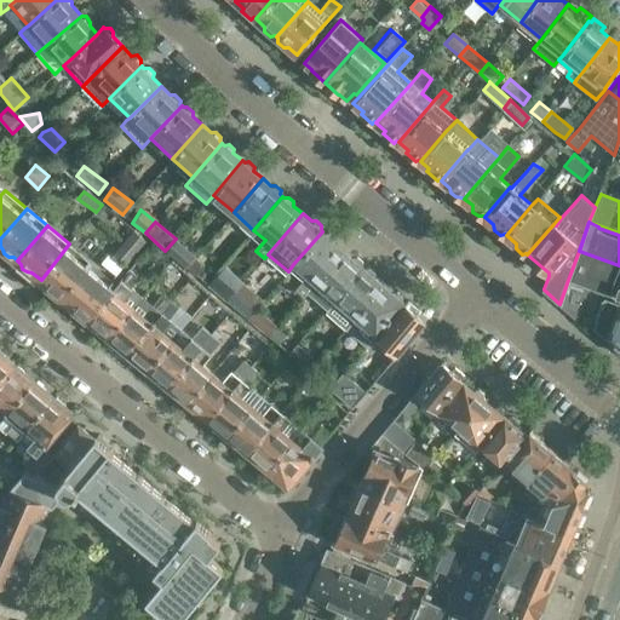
[(131,229),(120,244),(113,254),(126,264),(147,241),(139,235),(131,229)]
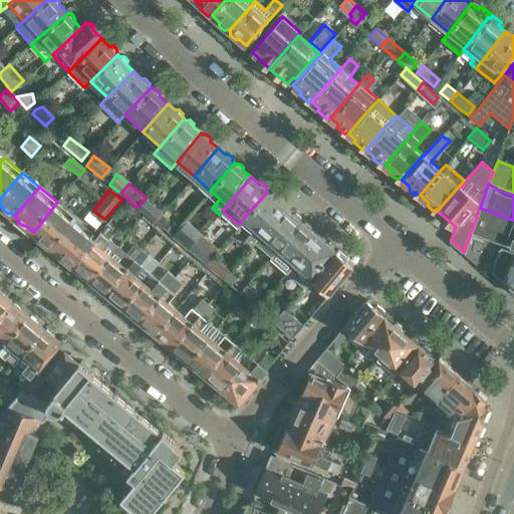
[(267,192),(243,219),(254,229),(244,240),(250,245),(260,234),(284,206),(276,199),(276,195),(272,192),(268,192),(267,192)]
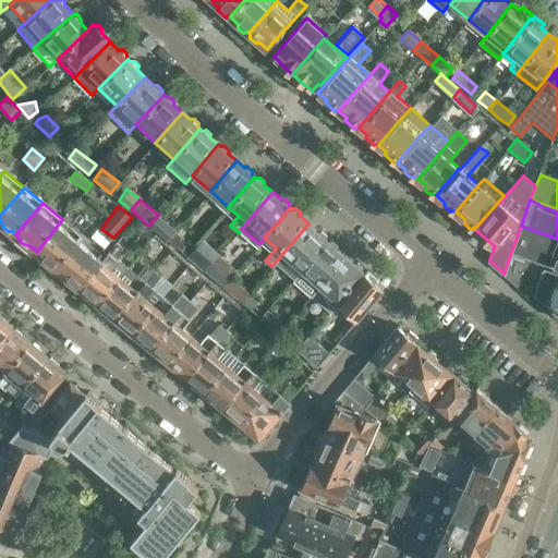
[(157,216),(148,226),(167,242),(176,232),(157,216)]
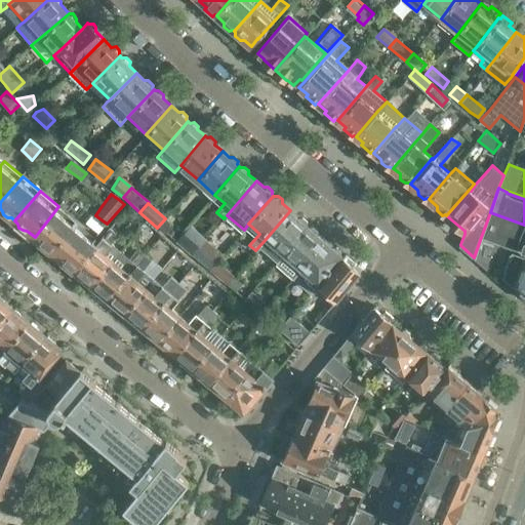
[(58,206),(35,237),(39,241),(40,245),(43,248),(48,248),(52,252),(77,221),(58,206)]
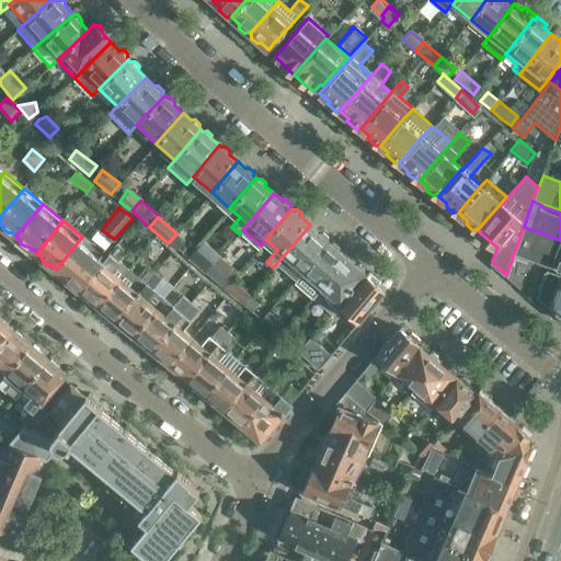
[(310,225),(284,255),(278,262),(279,263),(286,268),(292,262),(302,272),(329,241),(327,239),(327,236),(322,231),(318,232),(310,225)]
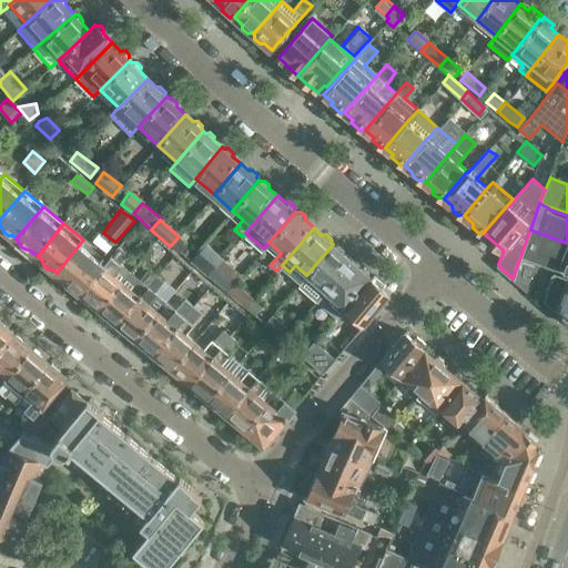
[(567,243),(567,244),(530,230),(520,256),(539,263),(567,272),(567,243)]
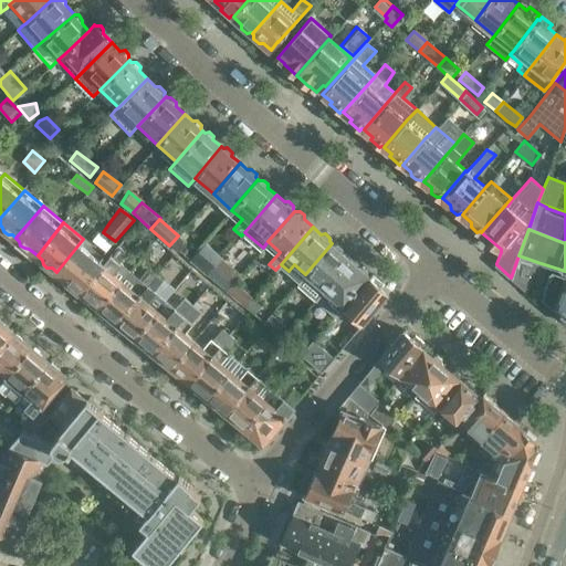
[(178,237),(170,245),(178,252),(186,243),(178,237)]
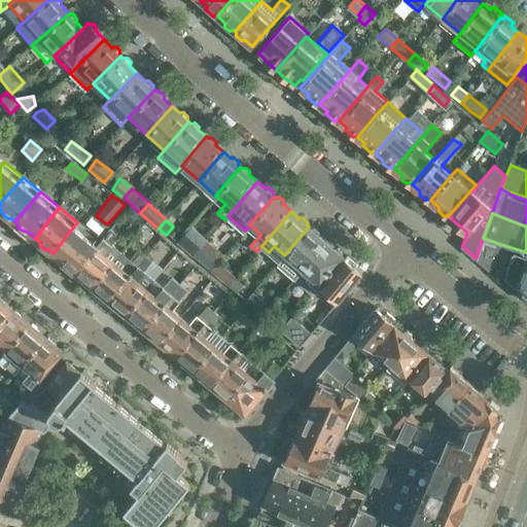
[(77,222),(53,253),(56,255),(56,259),(60,261),(64,262),(70,268),(74,271),(97,244),(94,241),(96,238),(82,226),(77,222)]
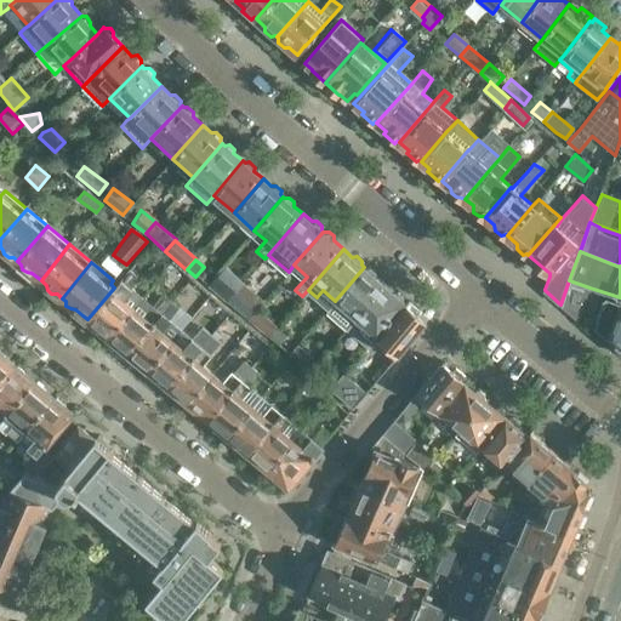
[(335,301),(324,314),(346,330),(385,284),(375,275),(375,272),(369,267),(365,268),(364,267),(335,301)]
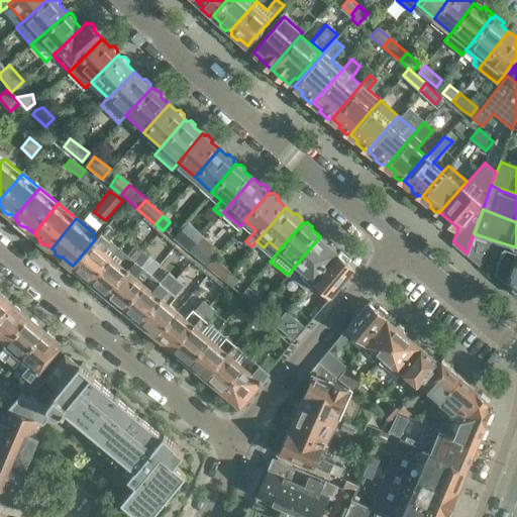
[(95,239),(73,266),(80,272),(80,275),(85,279),(89,279),(90,280),(112,253),(118,246),(109,240),(116,231),(114,230),(107,224),(100,232),(95,239)]
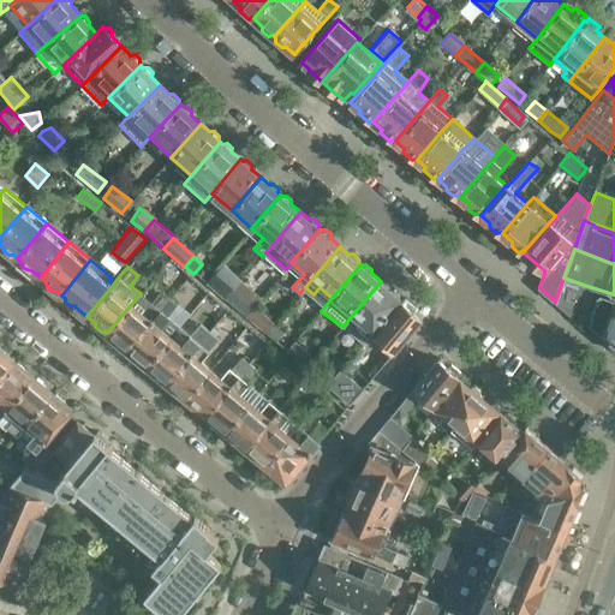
[(213,274),(206,282),(213,288),(225,299),(232,291),(213,274)]
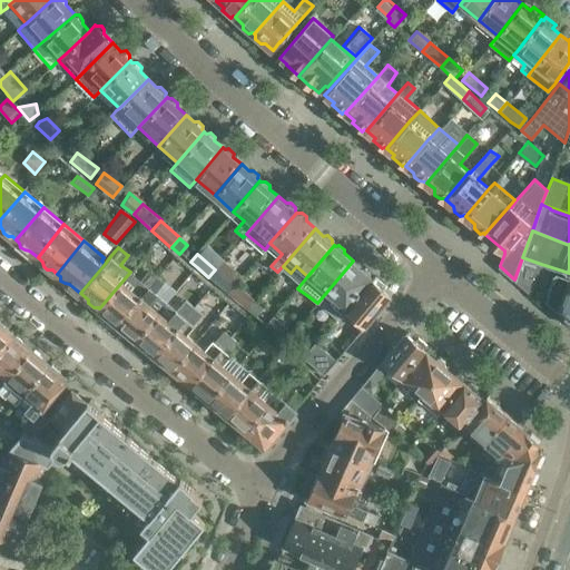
[(541,264),(522,257),(514,279),(531,294),(541,264)]
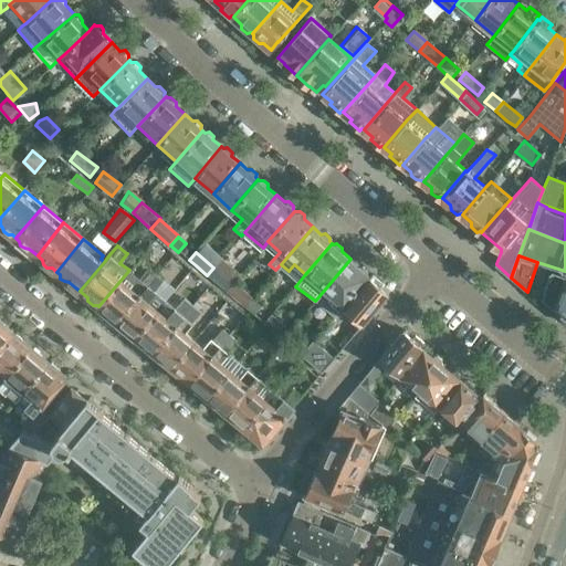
[(350,259),(315,301),(333,316),(342,307),(369,276),(366,273),(367,270),(362,265),(358,265),(350,259)]
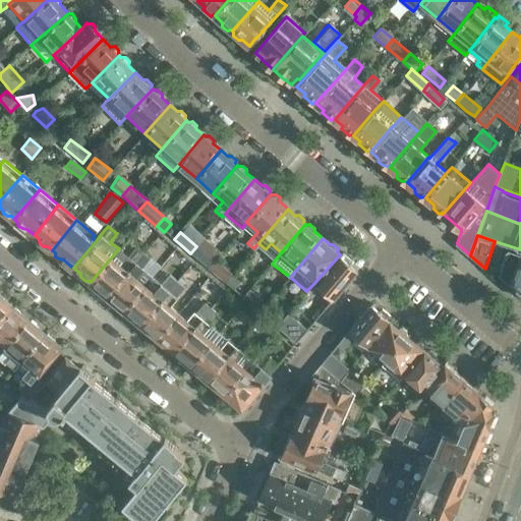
[(197,246),(191,253),(198,259),(205,252),(197,246)]
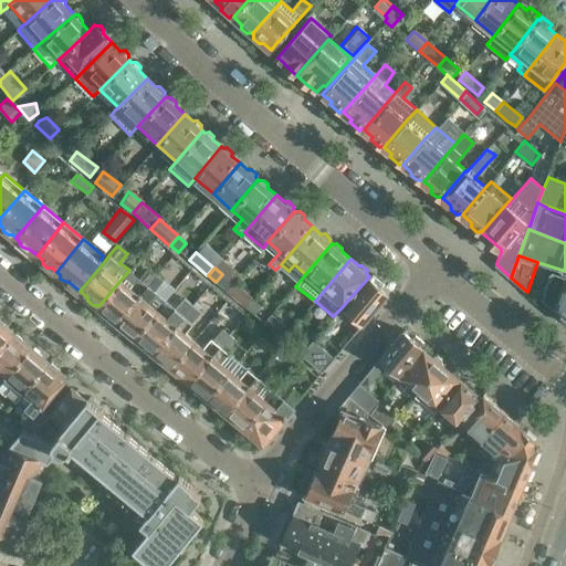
[(123,278),(98,306),(101,307),(100,311),(105,315),(109,315),(114,318),(113,321),(115,323),(154,276),(147,271),(140,280),(129,270),(123,278)]
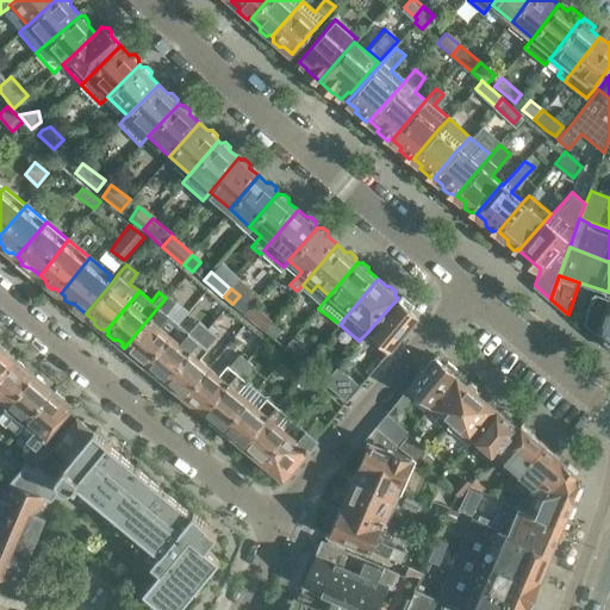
[(593,296),(592,294),(587,311),(585,319),(597,331),(598,330),(609,340),(609,298),(595,292),(593,296)]
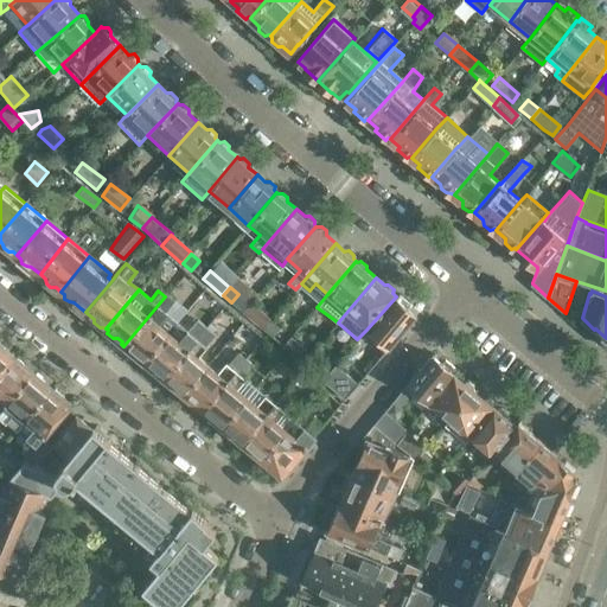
[(396,296),(366,330),(387,347),(416,313),(407,305),(409,302),(400,294),(396,296)]
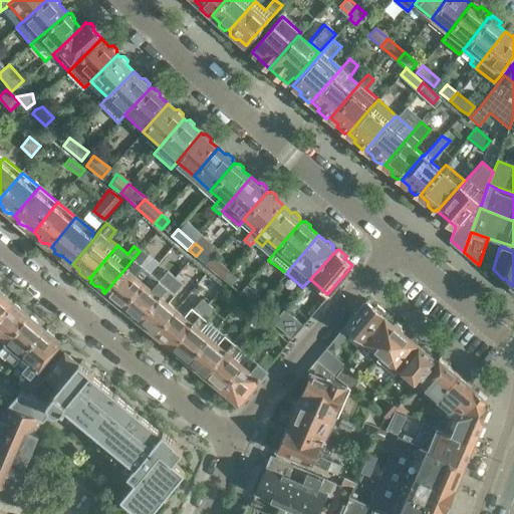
[(148,258),(140,251),(104,293),(107,295),(108,294),(113,298),(112,300),(117,304),(121,304),(122,305),(148,276),(147,276),(140,269),(143,266),(142,265),(148,258)]
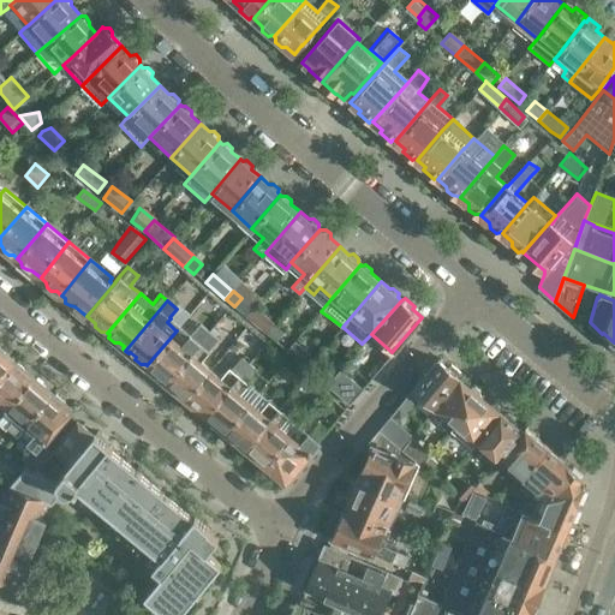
[(254,306),(245,316),(266,333),(273,323),(254,306)]
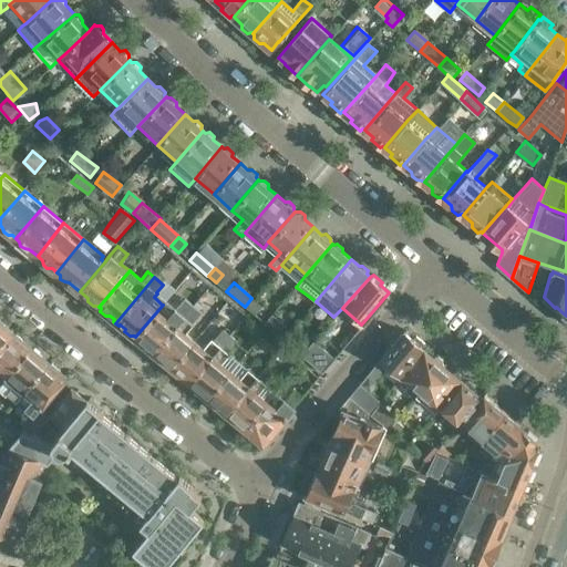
[(163,305),(135,337),(137,338),(136,342),(142,346),(145,346),(151,350),(150,351),(152,353),(193,306),(184,298),(175,309),(166,301),(162,305),(163,305)]
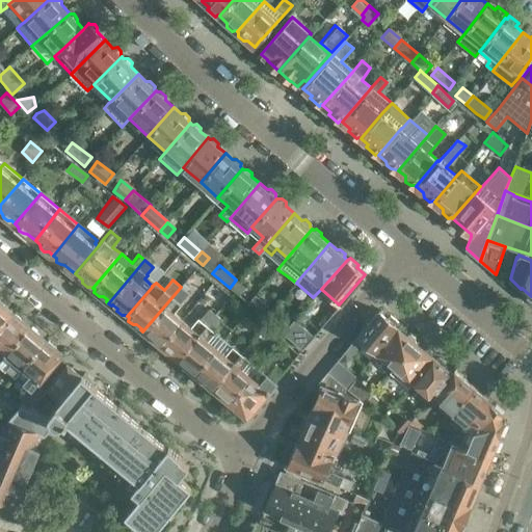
[(237,281),(230,289),(240,297),(246,289),(237,281)]
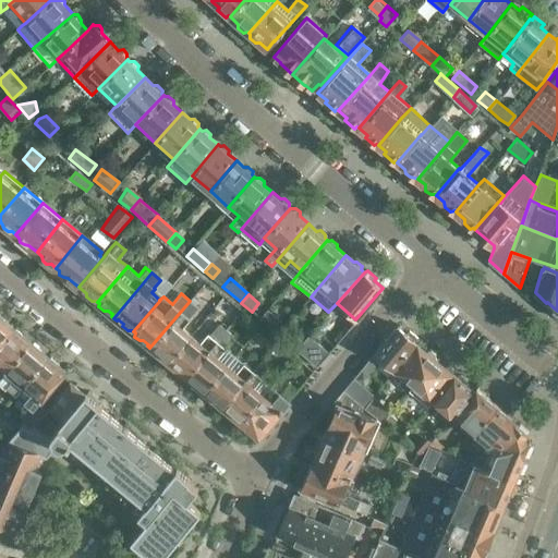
[(190,301),(149,348),(152,350),(154,349),(158,353),(159,356),(164,361),(167,360),(169,362),(192,334),(183,327),(190,318),(198,307),(190,301)]
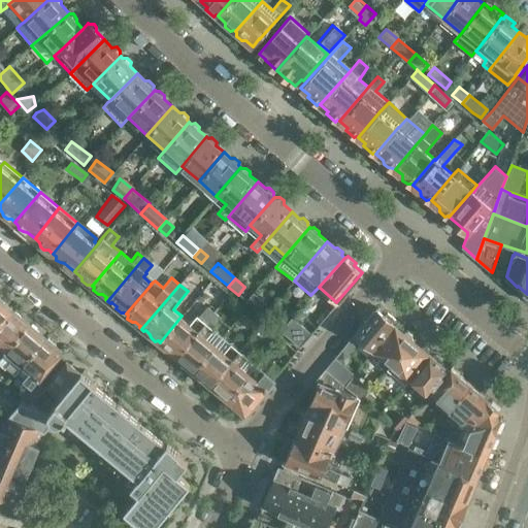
[(253,293),(245,301),(260,314),(266,305),(253,293)]
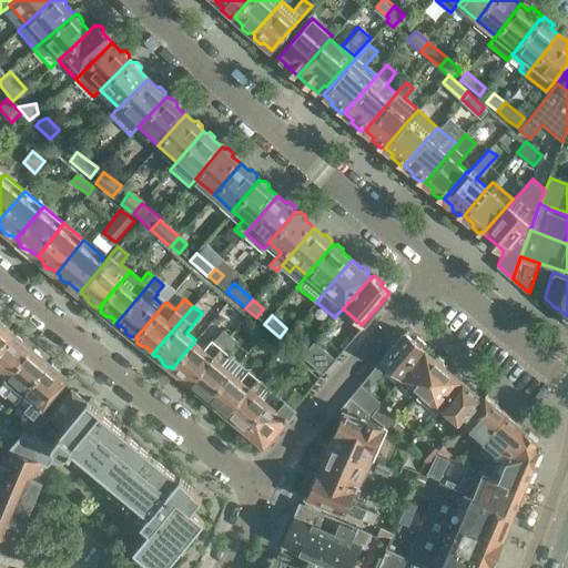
[(0,348),(11,334),(3,327),(4,324),(0,320),(0,348)]
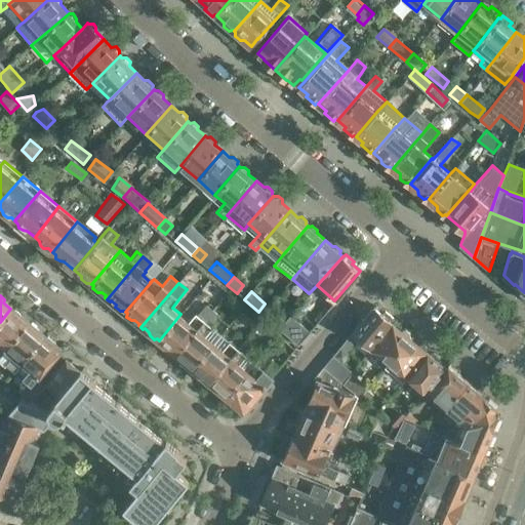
[(180,314),(159,340),(160,340),(160,345),(165,349),(169,349),(173,352),(172,354),(175,356),(212,311),(206,305),(197,315),(195,314),(189,321),(180,314)]
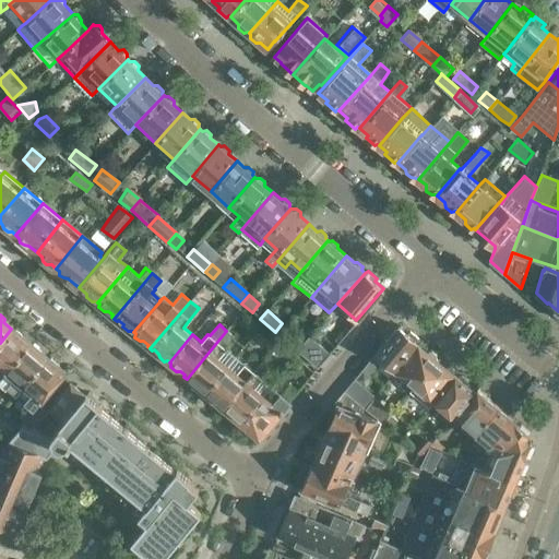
[(366,365),(355,378),(365,385),(382,360),(394,371),(419,342),(417,341),(418,339),(411,332),(408,334),(399,326),(366,365)]
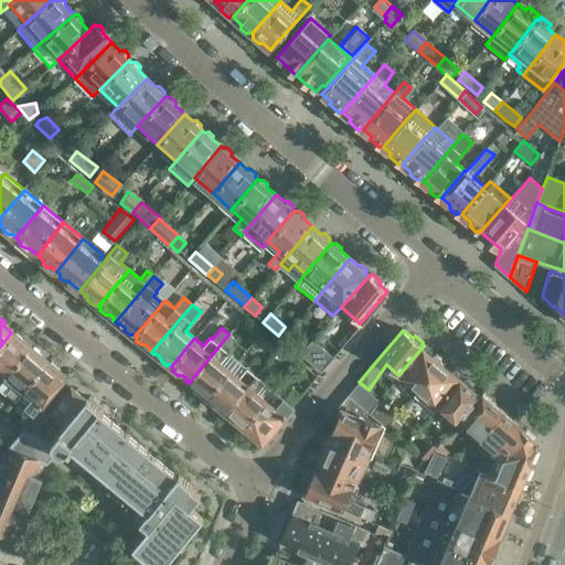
[(11,332),(0,347),(0,383),(29,348),(21,341),(21,337),(17,332),(13,334),(11,332)]
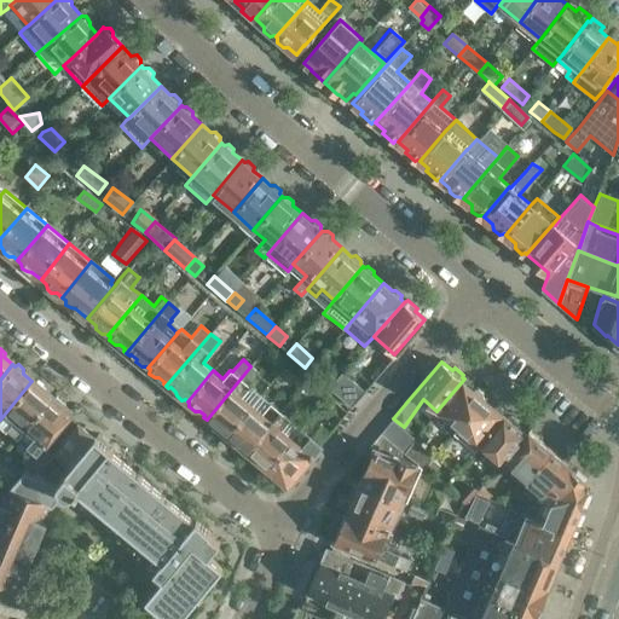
[(250,366),(207,420),(209,422),(210,420),(215,424),(215,428),(220,433),(225,433),(227,434),(260,394),(250,387),(248,385),(259,374),(250,366)]
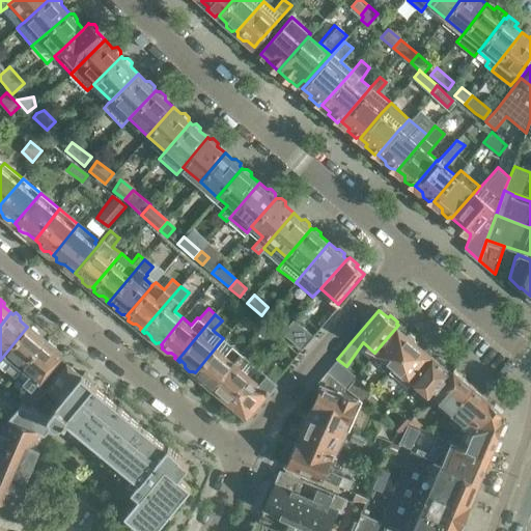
[(294,318),(282,332),(298,345),(298,344),(302,348),(313,335),(309,331),(294,318)]
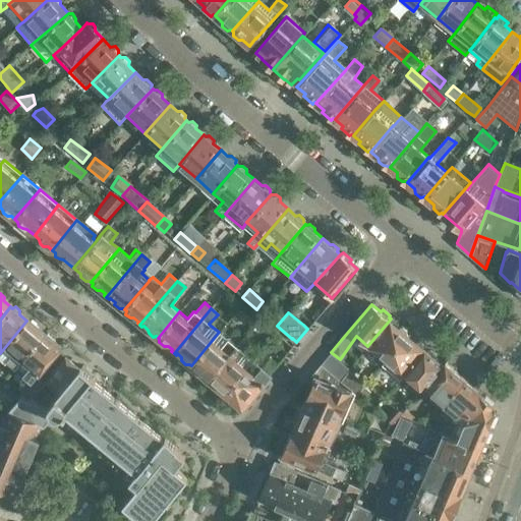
[(391,319),(367,346),(365,350),(372,356),(375,352),(386,361),(407,334),(405,332),(406,328),(402,325),(398,326),(391,319)]
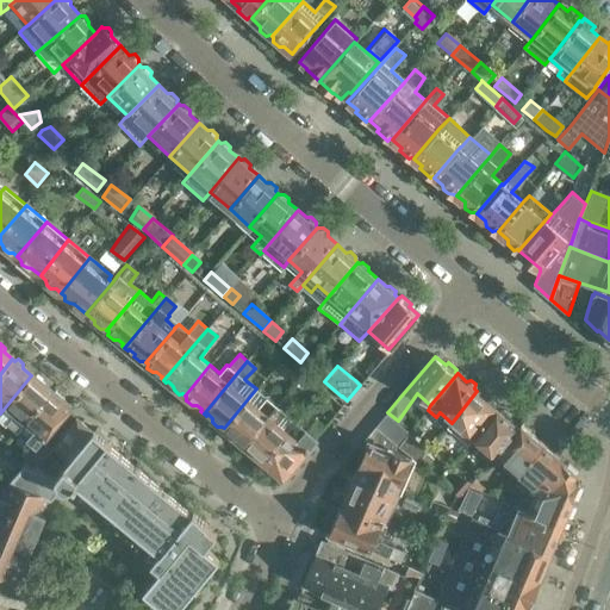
[(32,375),(31,375),(0,414),(0,418),(17,431),(25,422),(50,391),(42,384),(43,380),(37,375),(32,375)]
